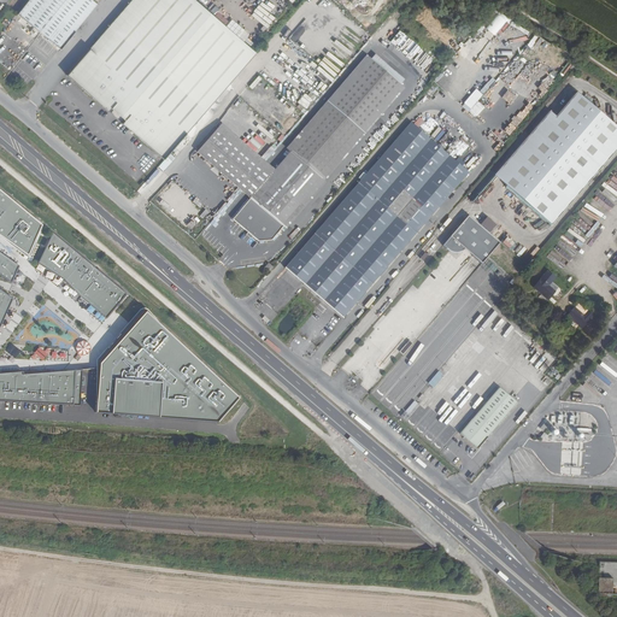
[(30,0),(19,15),(58,47),(95,4),(92,0),(30,0)]
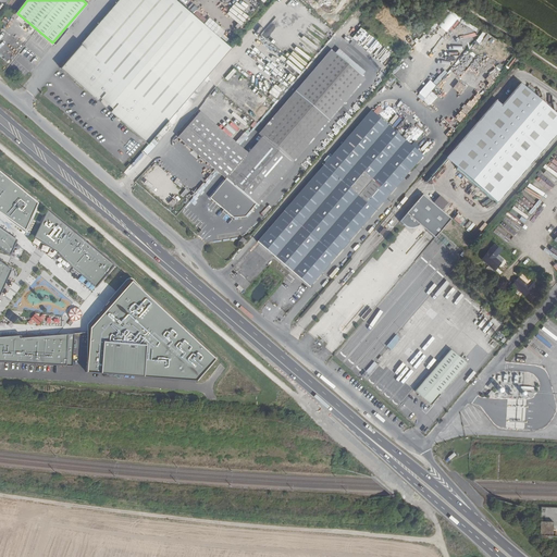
[(115,0),(61,63),(62,64),(81,44),(130,86),(111,107),(109,109),(147,143),(158,128),(153,124),(171,103),(176,109),(230,46),(176,0),(115,0)]
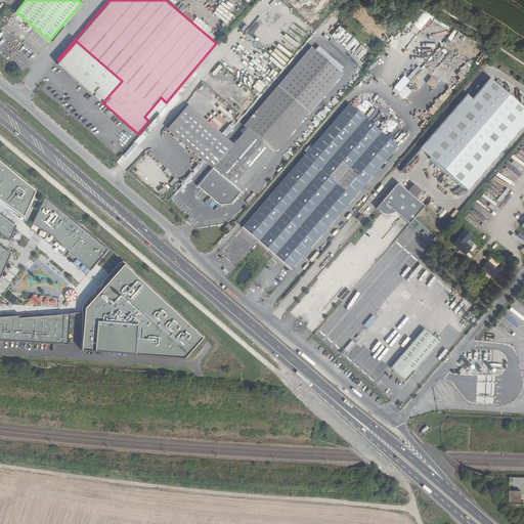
[(434,20),(436,15),(421,10),(415,27),(424,30),(428,18),(434,20)]
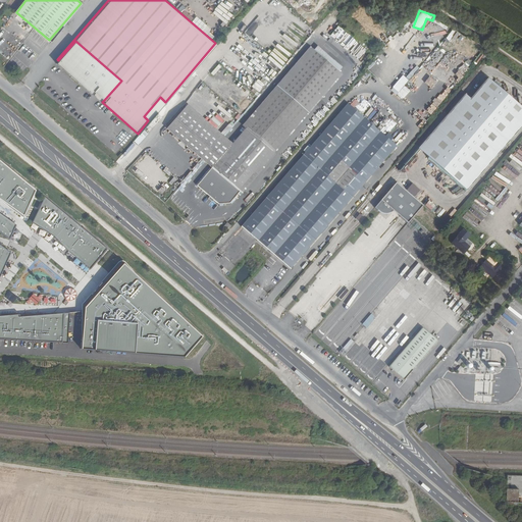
[(57,59),(55,62),(91,93),(93,90),(104,100),(121,81),(75,41),(58,60),(57,59)]
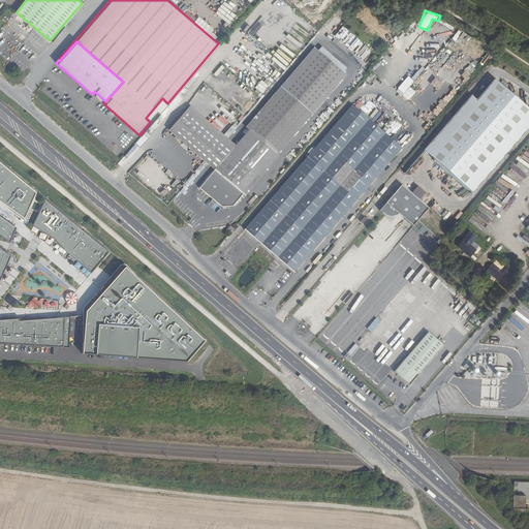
[(191,104),(187,109),(237,151),(320,52),(316,48),(237,144),(191,104)]
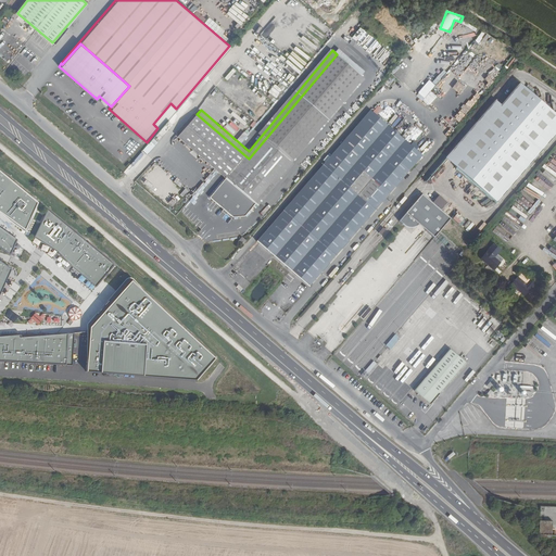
[(363,70),(340,50),(337,54),(359,73),(363,70)]
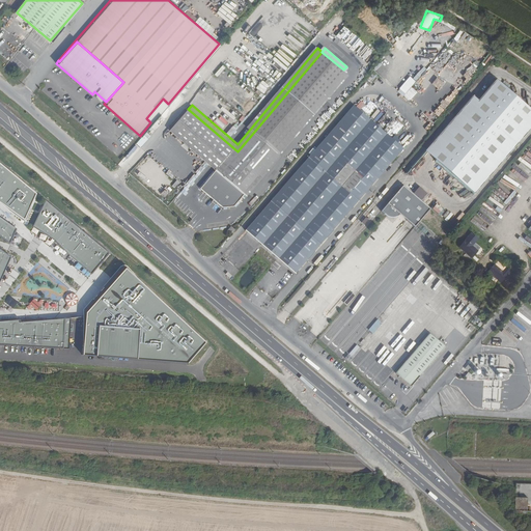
[(238,151),(188,109),(170,130),(217,169),(201,188),(223,206),(235,205),(245,194),(242,191),(343,70),(322,52),(238,151)]
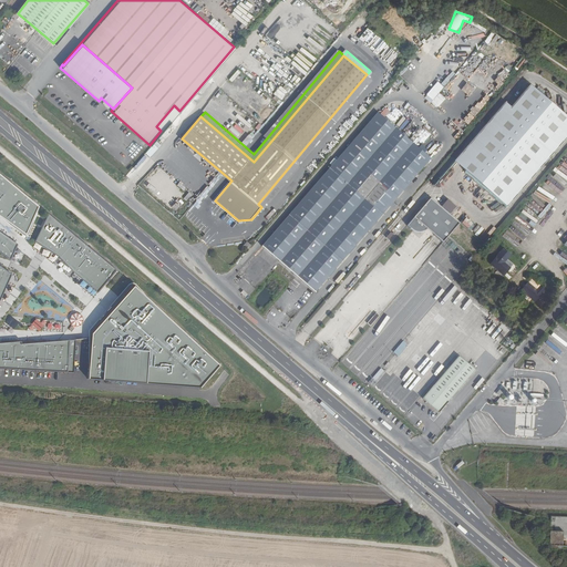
[(480,65),(471,78),(475,81),(484,70),(480,65)]
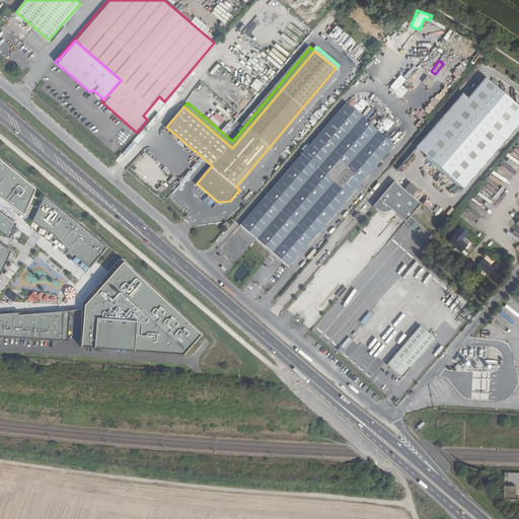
[(461,70),(455,75),(458,78),(469,69),(462,61),(457,66),(461,70)]
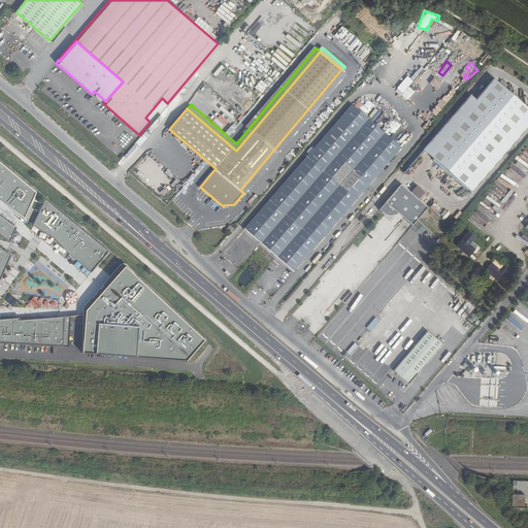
[(341,69),(240,190),(246,195),(348,74),(341,69)]
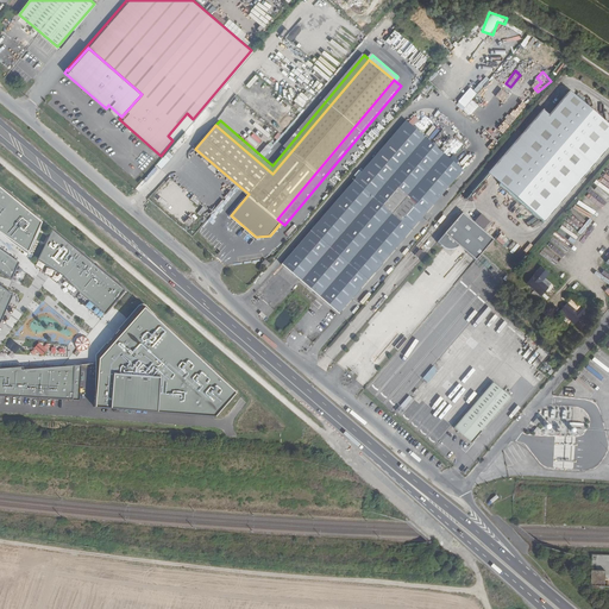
[(470,88),(456,104),(470,117),(478,106),(471,100),(477,94),(470,88)]
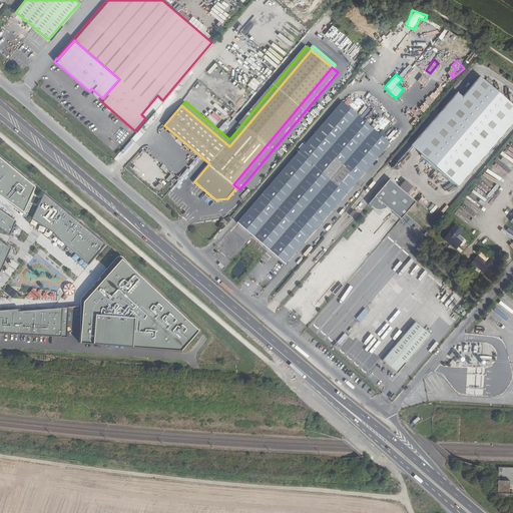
[(457,92),(413,144),(459,184),(512,121),(512,104),(480,76),(462,97),(457,92)]
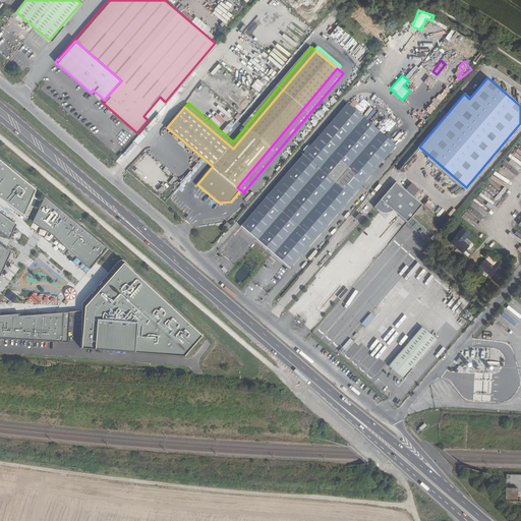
[(93,90),(91,93),(102,102),(104,100),(93,90)]
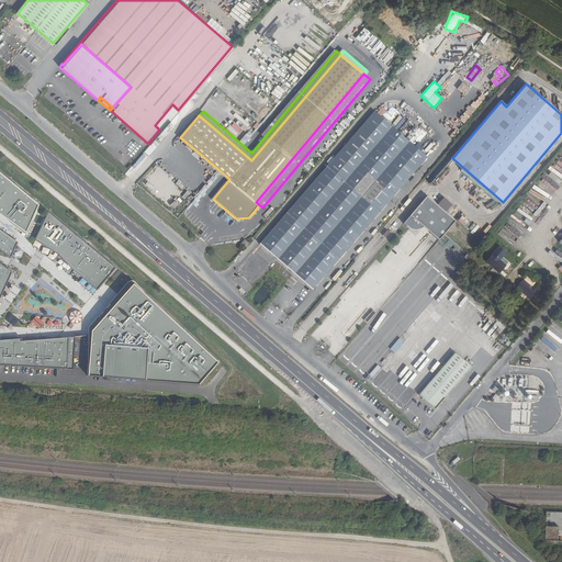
[(155,125),(159,130),(178,110),(172,104),(155,125)]
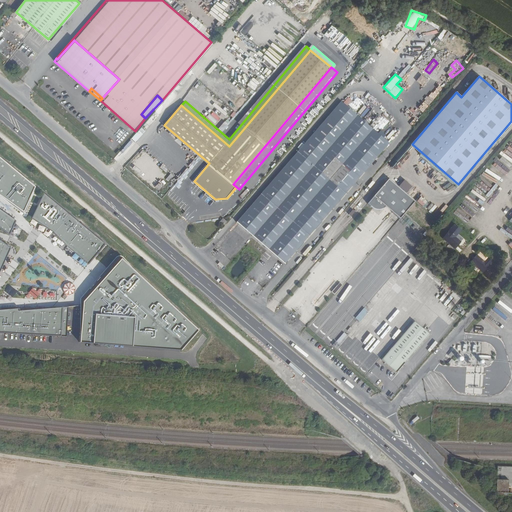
[(235,222),(284,263),(344,193),(389,140),(340,98),(281,168),(235,222)]
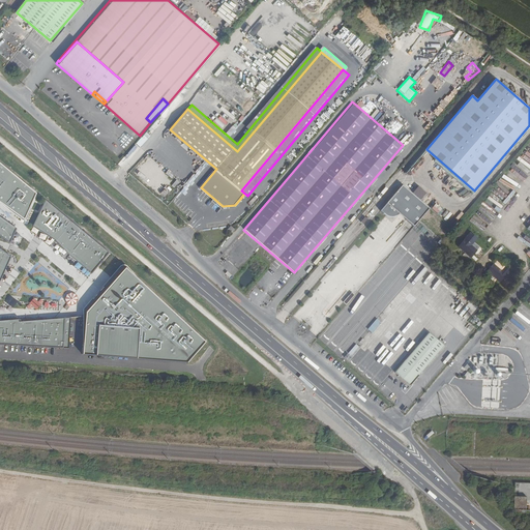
[(434,111),(428,116),(432,119),(437,113),(434,111)]
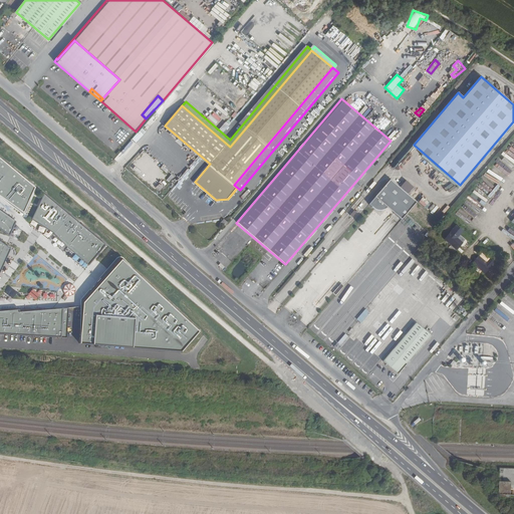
[(0,159),(0,197),(24,214),(36,189),(0,159)]
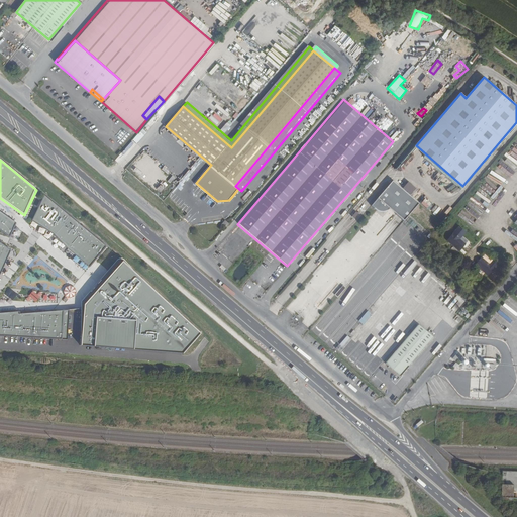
[(165,162),(161,167),(174,178),(178,173),(165,162)]
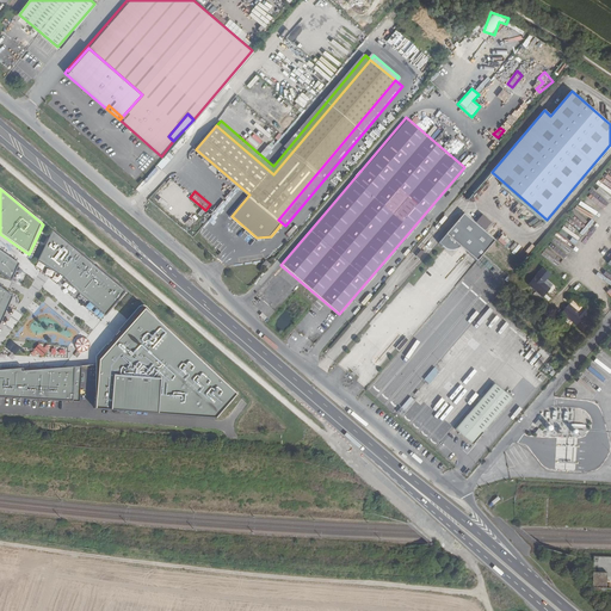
[(477,260),(495,240),(463,213),(438,242),(444,248),(445,248),(448,250),(451,251),(456,250),(458,248),(461,246),(477,260)]
